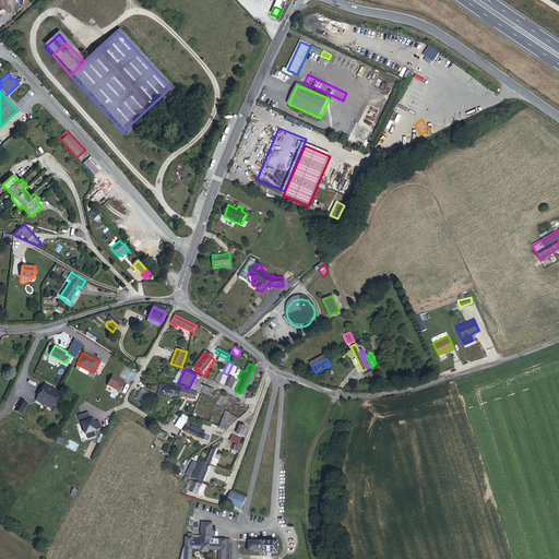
[(111,375),(106,384),(119,391),(125,380),(120,378),(120,379),(111,375)]
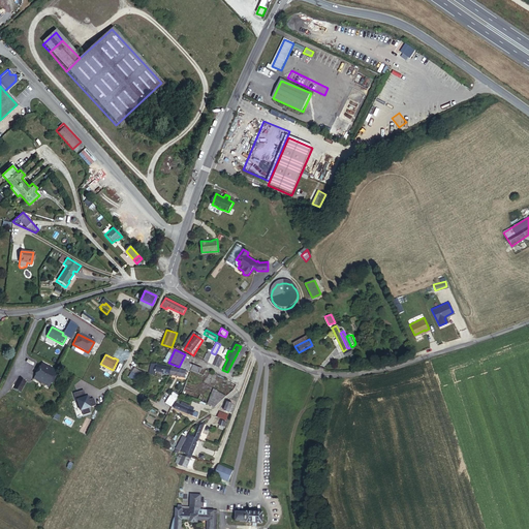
[(189,364),(192,358),(185,354),(179,367),(190,371),(192,365),(189,364)]
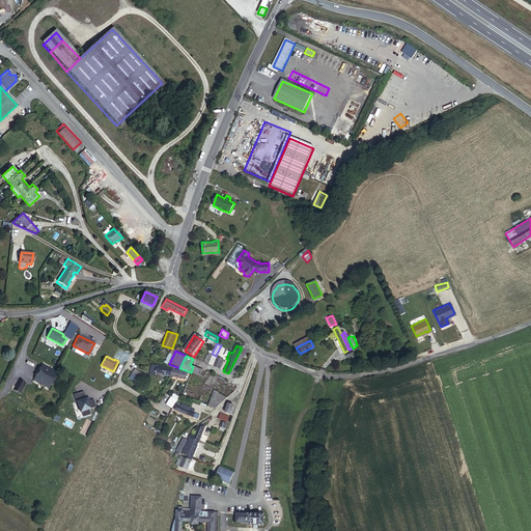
[(219,369),(223,360),(217,357),(213,366),(219,369)]
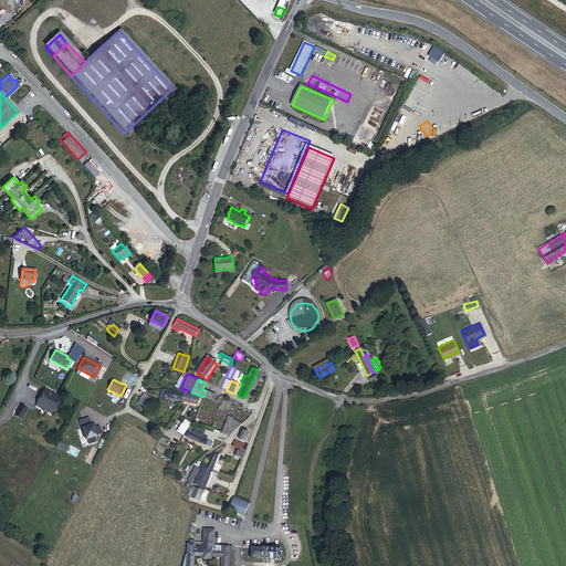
[(213,400),(216,395),(206,390),(203,397),(213,400)]
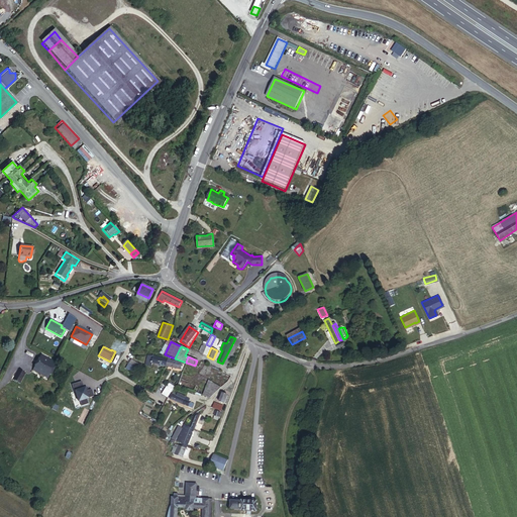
[(47,374),(53,364),(40,357),(35,368),(47,374)]
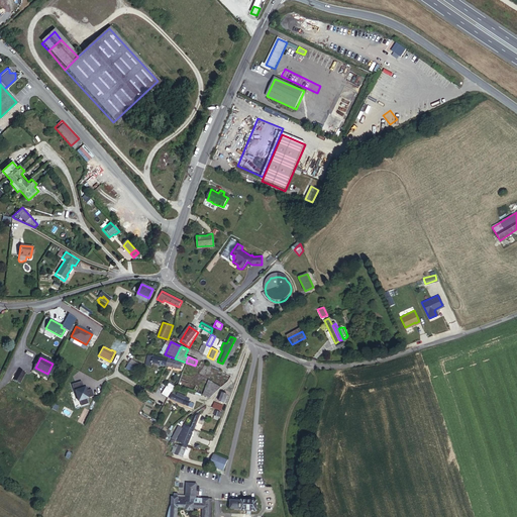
[(166,366),(167,359),(153,357),(152,363),(166,366)]
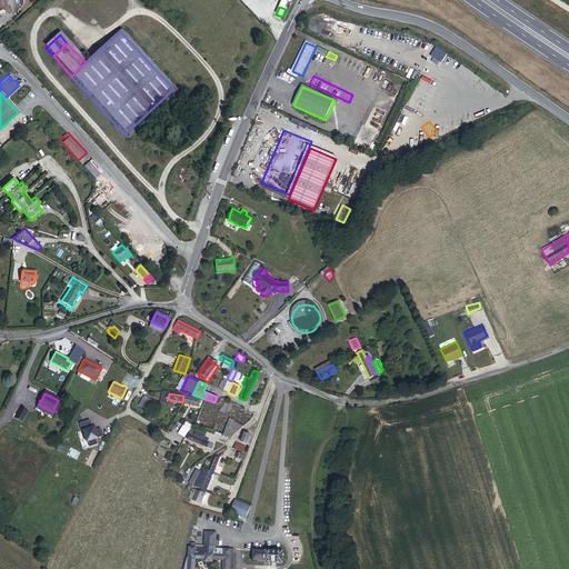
[(155,401),(145,396),(141,401),(150,406),(152,407),(155,401)]
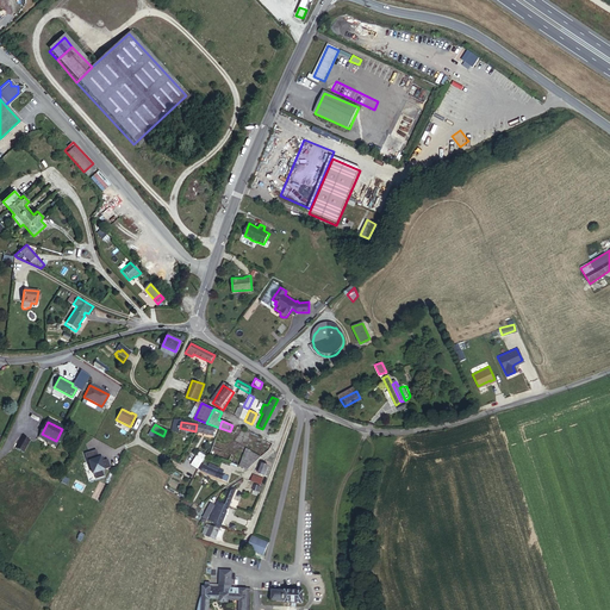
[(212,435),(213,428),(197,424),(195,431),(212,435)]
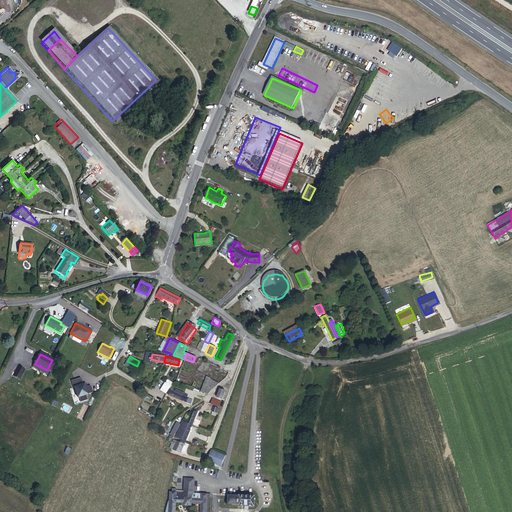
[(135,365),(127,361),(125,365),(133,369),(135,365)]
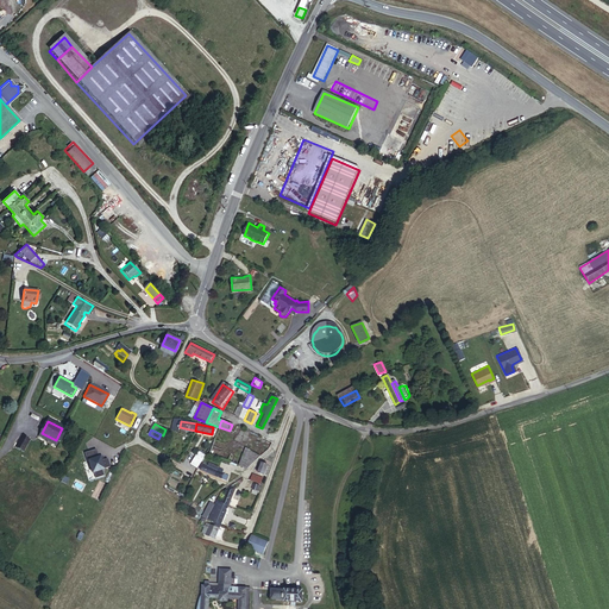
[(24,452),(30,440),(22,435),(16,447),(24,452)]
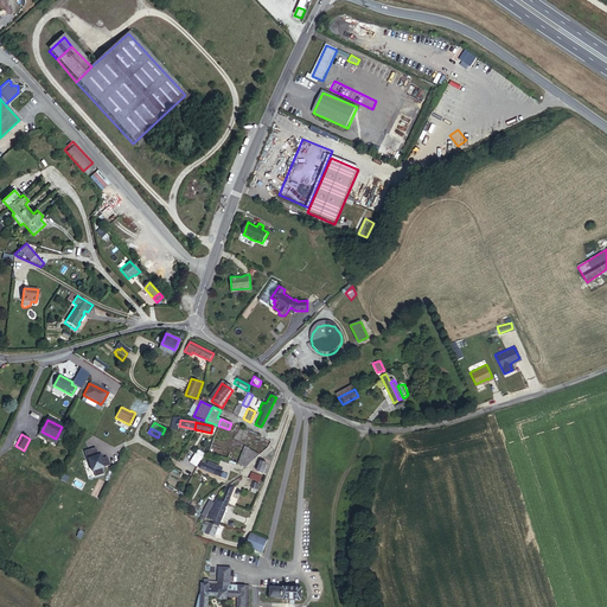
[(206,447),(211,438),(205,435),(200,445),(206,447)]
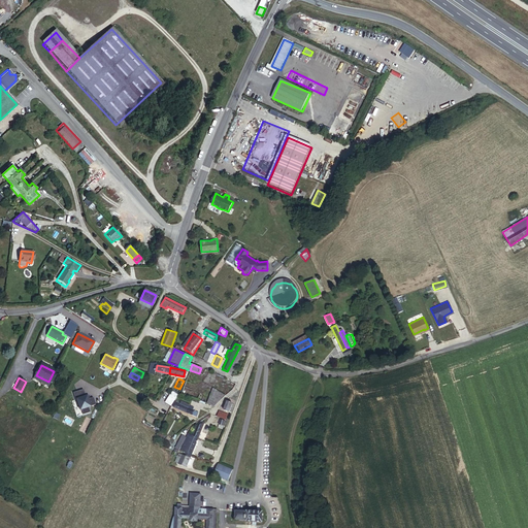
[(83,389),(72,392),(74,399),(76,399),(79,409),(80,408),(83,414),(89,411),(88,406),(95,404),(93,397),(87,399),(86,395),(85,396),(83,389)]
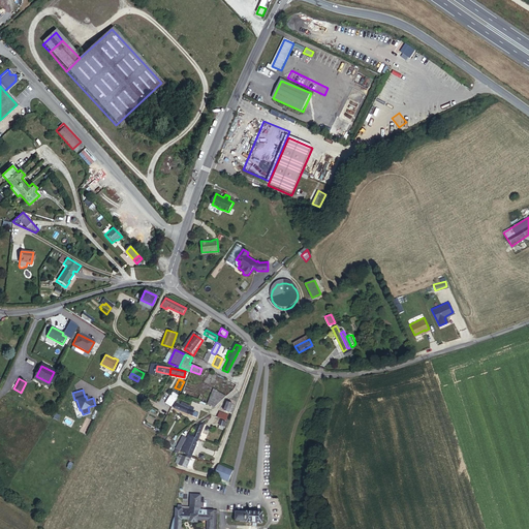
[(169,407),(175,396),(169,394),(164,405),(169,407)]
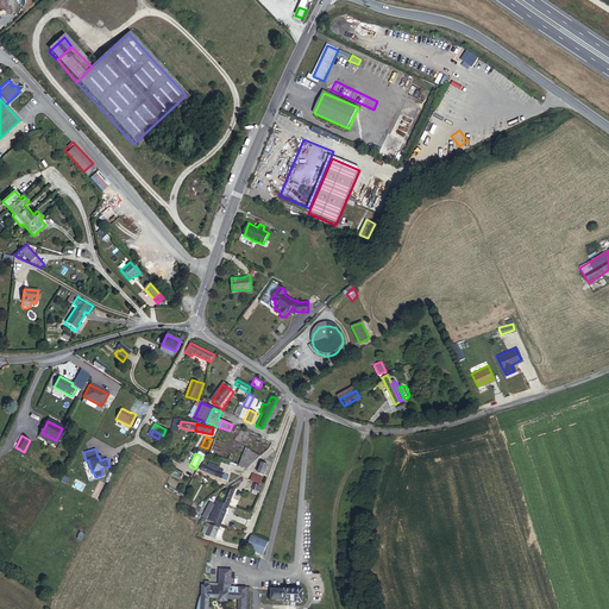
[(248,470),(256,462),(243,454),(238,465),(248,470)]
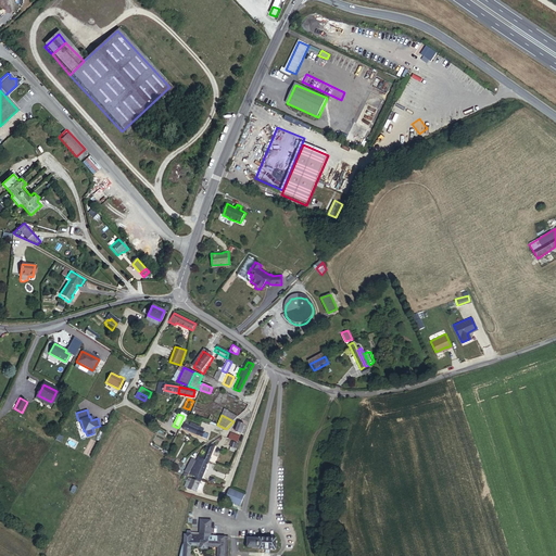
[(199,429),(200,427),(190,422),(189,426),(185,424),(181,429),(206,440),(209,434),(199,429)]
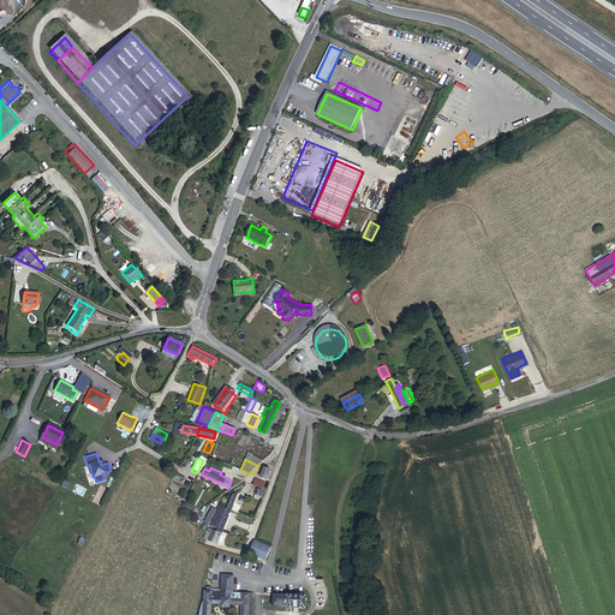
[(267,481),(270,471),(264,469),(261,478),(267,481)]
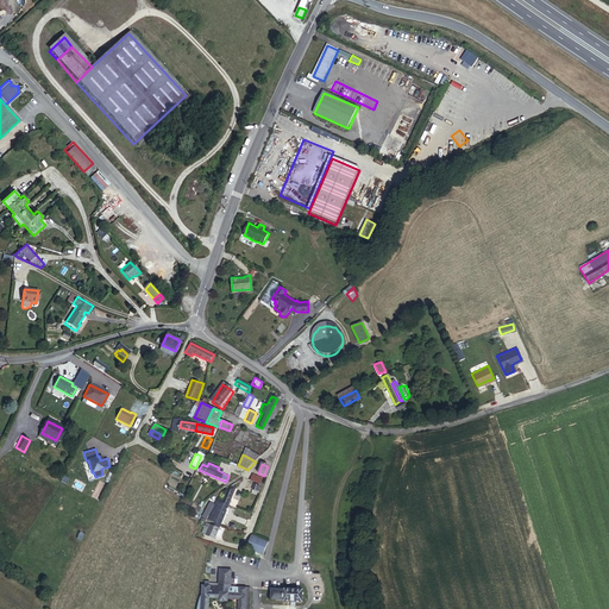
[(227,507),(234,489),(230,488),(226,493),(221,504),(227,507)]
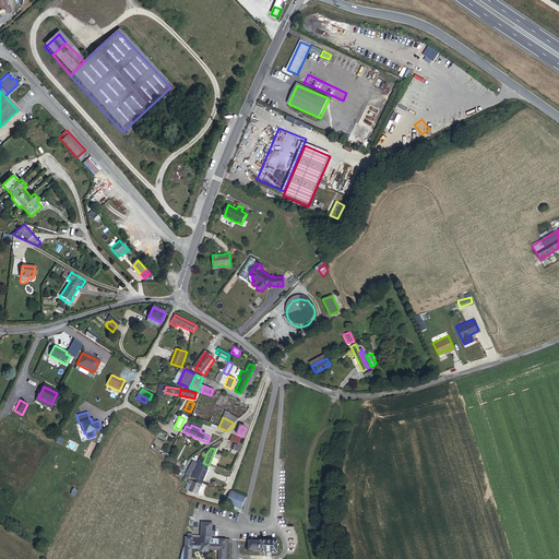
[(190,477),(197,463),(192,461),(192,462),(186,476),(190,477)]
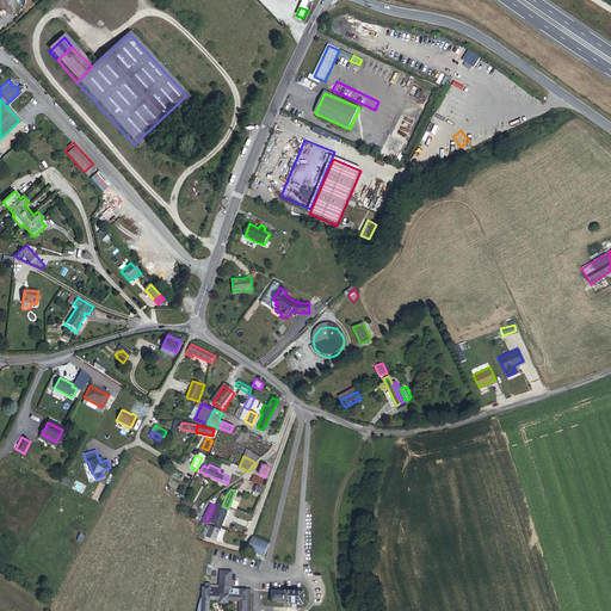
[(221,526),(228,508),(222,506),(220,510),(215,524),(221,526)]
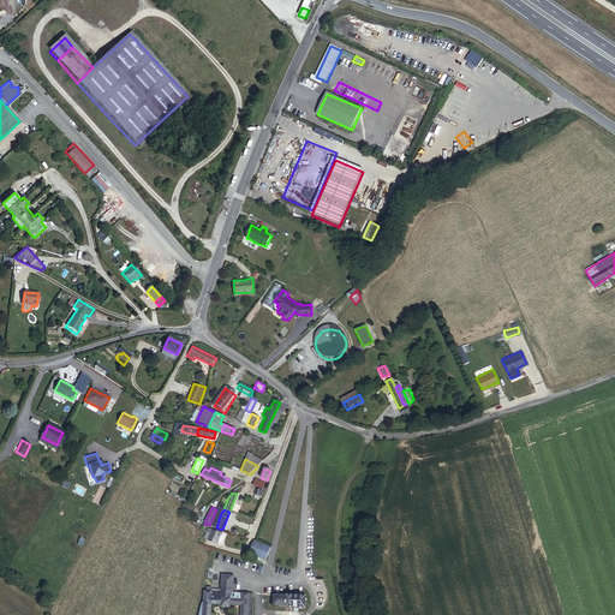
[(216,527),(221,513),(218,512),(212,526),(216,527)]
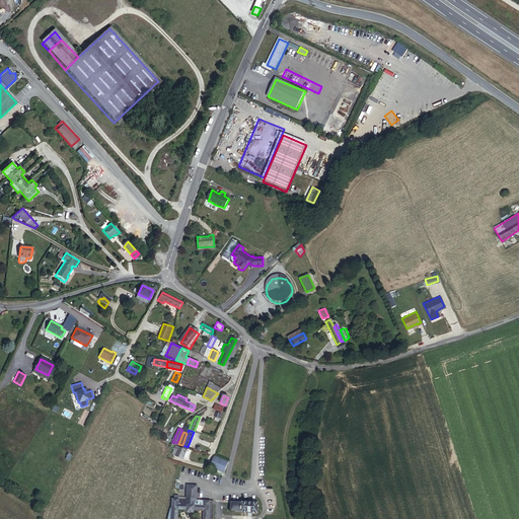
[(182,459),(188,447),(182,445),(180,449),(174,446),(171,455),(182,459)]
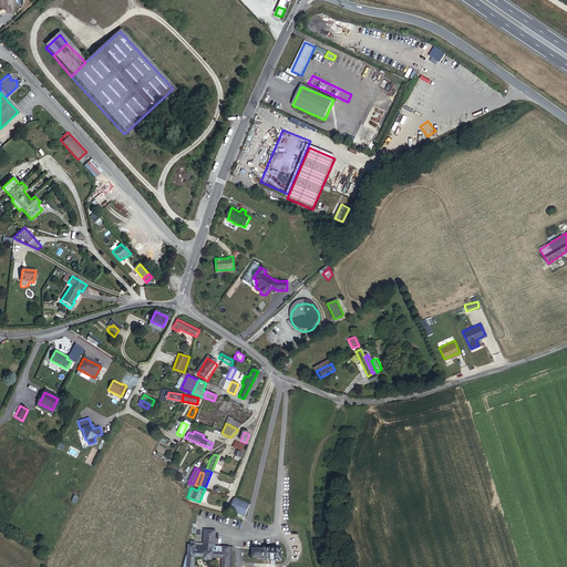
[(244,516),(248,504),(233,498),(228,509),(244,516)]
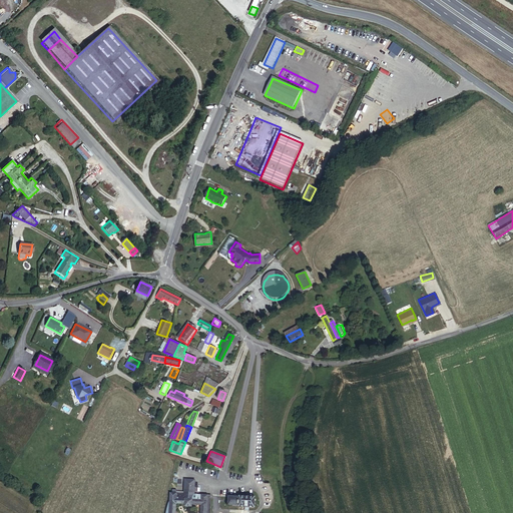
[(183,480),(182,497),(175,496),(175,494),(171,494),(168,494),(167,512),(208,512),(209,496),(193,495),(193,480),(183,480)]
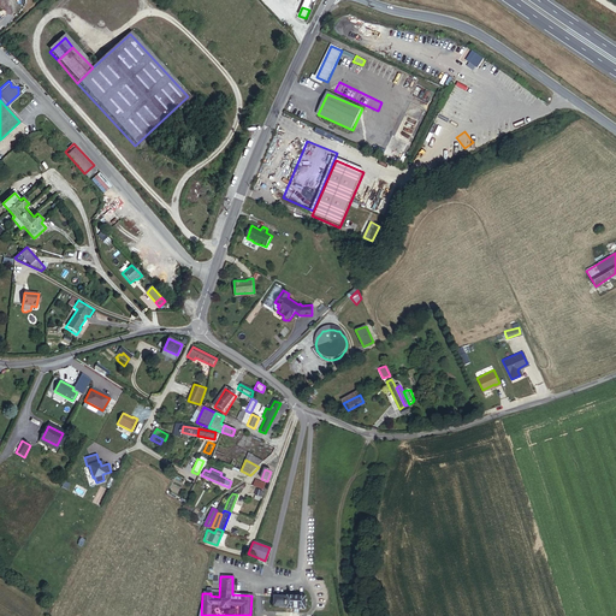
[(304,609),(304,597),(286,596),(286,597),(273,597),(273,606),(285,608),(285,609),(304,609)]
